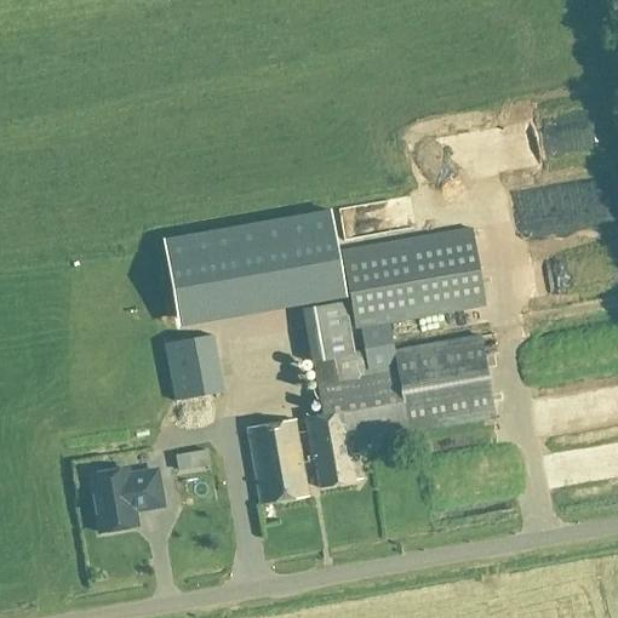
[(473,227),(344,250),(358,327),(486,304),(473,227)]
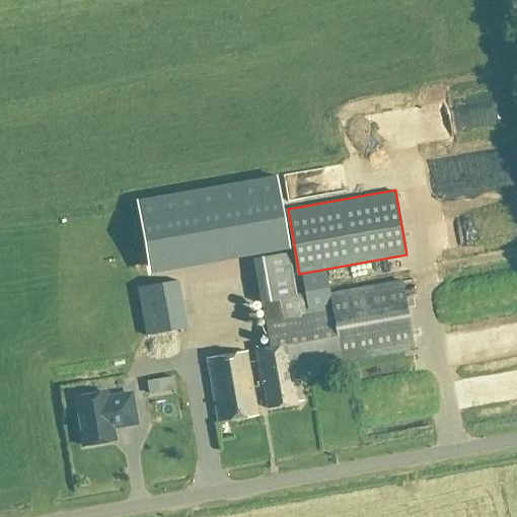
[(319,291),(301,294),(297,295),(284,219),(249,225),(271,346),(256,348),(266,408),(305,401),(301,378),(297,378),(295,368),(343,361),(343,362),(416,349),(403,280),(330,292),(333,304),(322,306),(319,291)]
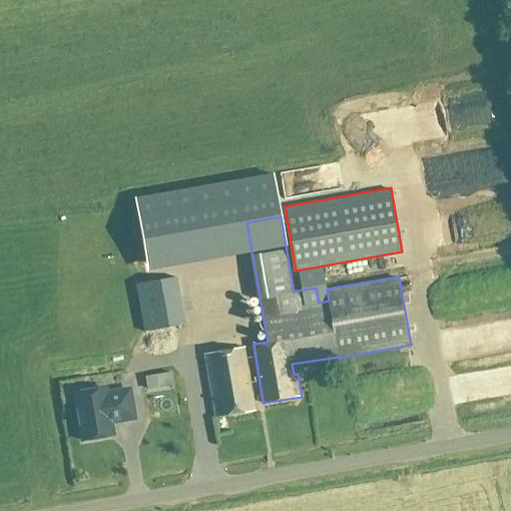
[(178,276),(135,283),(142,330),(185,325),(178,276)]
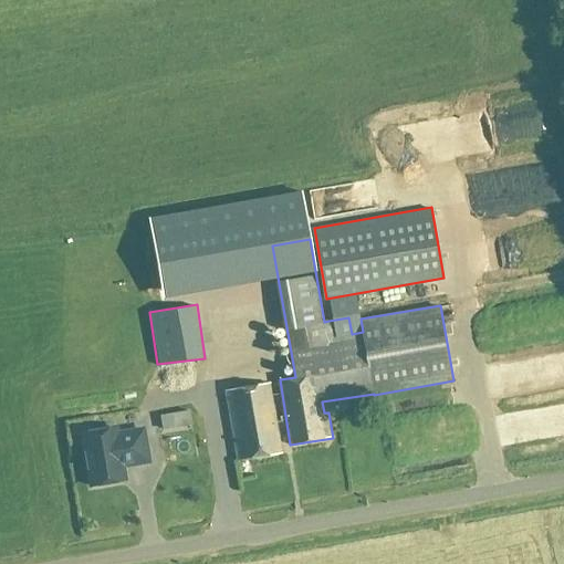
[(271,382),(226,389),(237,460),(282,453),(271,382)]
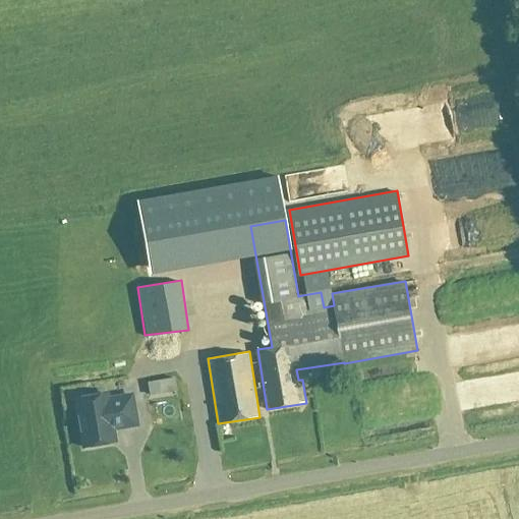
[(175,377),(150,381),(153,394),(177,390),(175,377)]
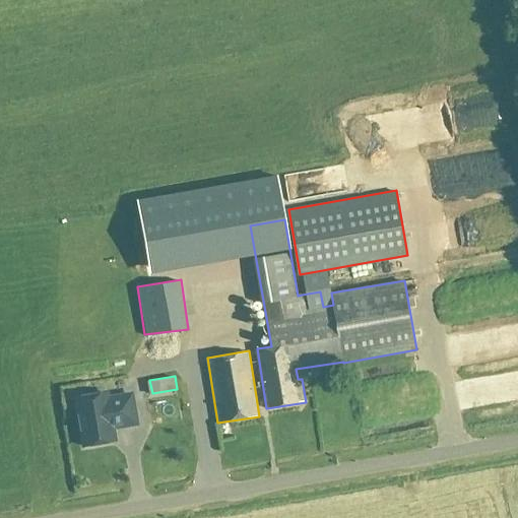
[(77,397),(85,445),(115,440),(113,425),(119,423),(120,426),(137,423),(132,393),(108,398),(107,392),(77,397)]
